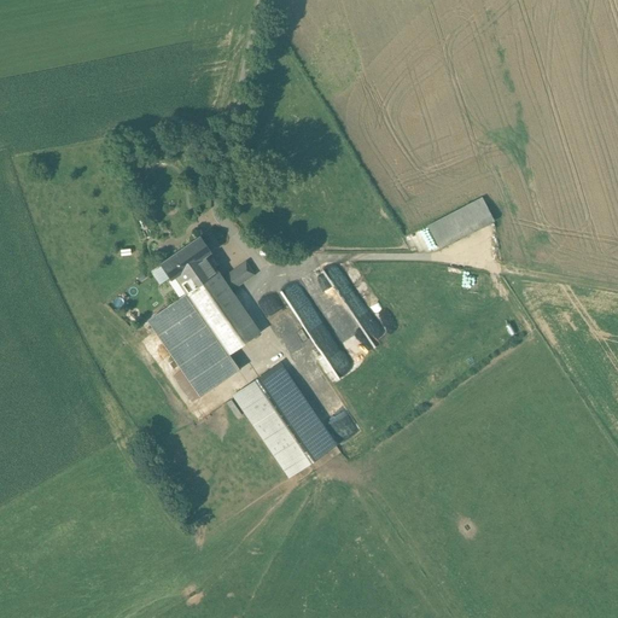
[(483,198),(427,227),(437,244),(491,215),(483,198)]
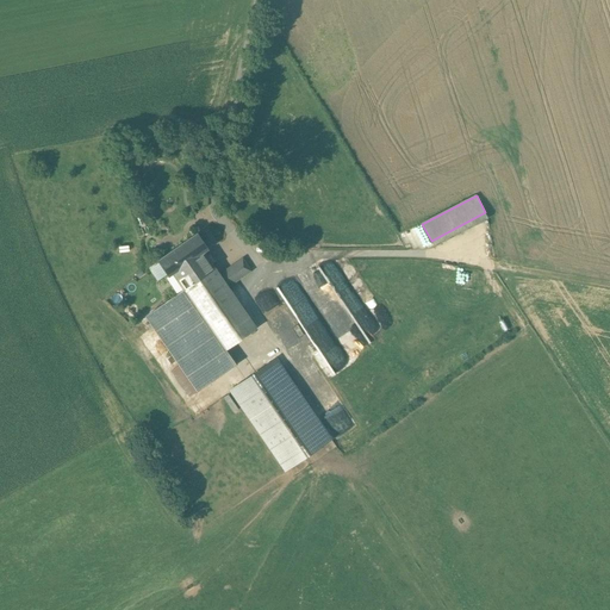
[(195,234),(157,260),(168,275),(203,253),(206,249),(195,234)]
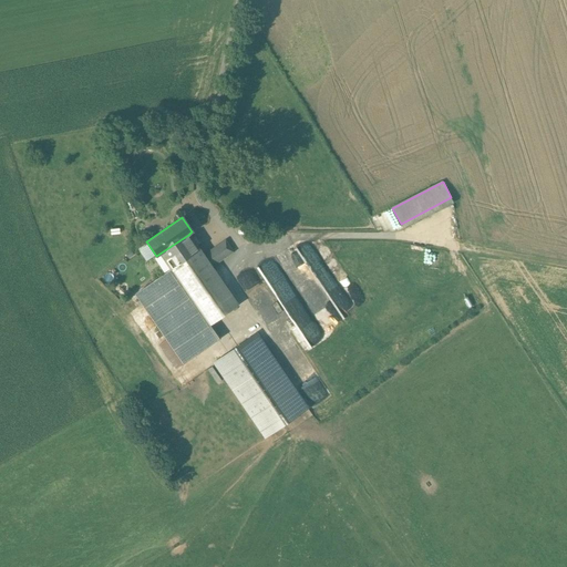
[(188,235),(161,254),(171,268),(209,325),(210,325),(237,306),(210,267),(203,256),(188,235)]
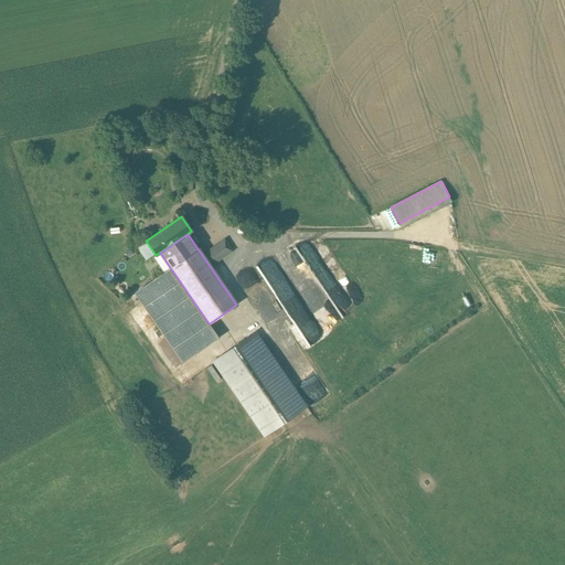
[(224,241),(202,255),(210,266),(232,251),(224,241)]
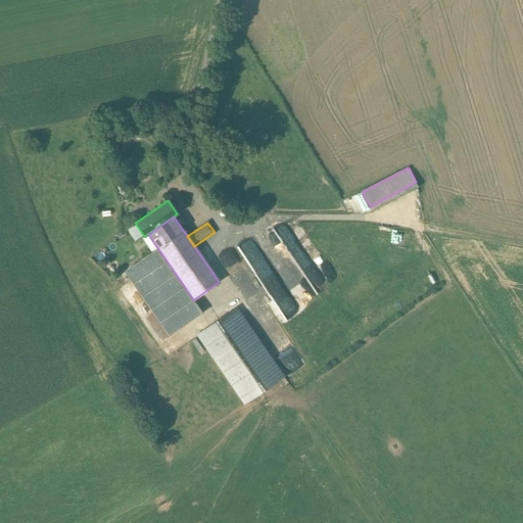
[(392,240),(405,243),(407,233),(394,230),(392,240)]
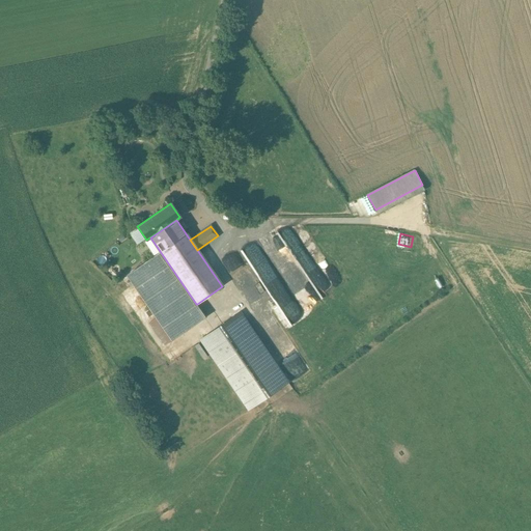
[(160,251),(143,262),(144,263),(127,276),(156,317),(171,340),(205,316),(197,304),(196,304),(160,251)]
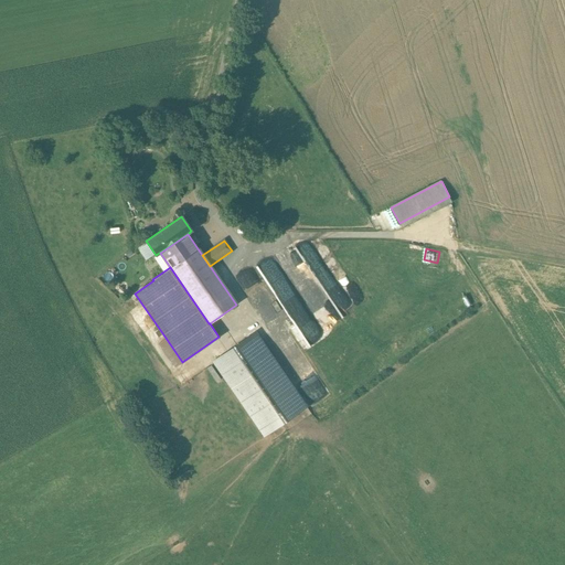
[(306,406),(255,332),(213,361),(264,436),(306,406)]
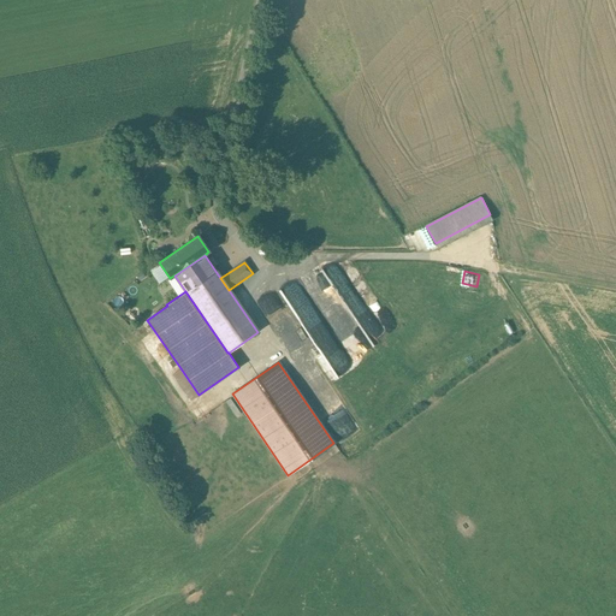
[(199,395),(181,368),(173,374),(191,401),(199,395)]
